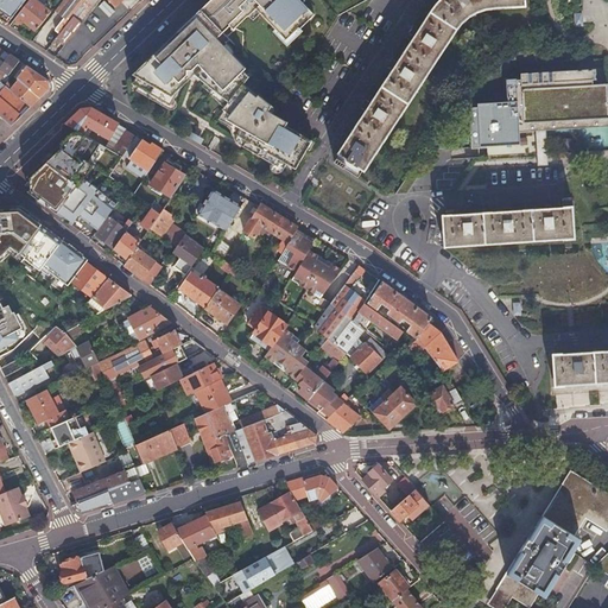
[(0,0),(0,10),(11,18),(25,0),(0,0)]
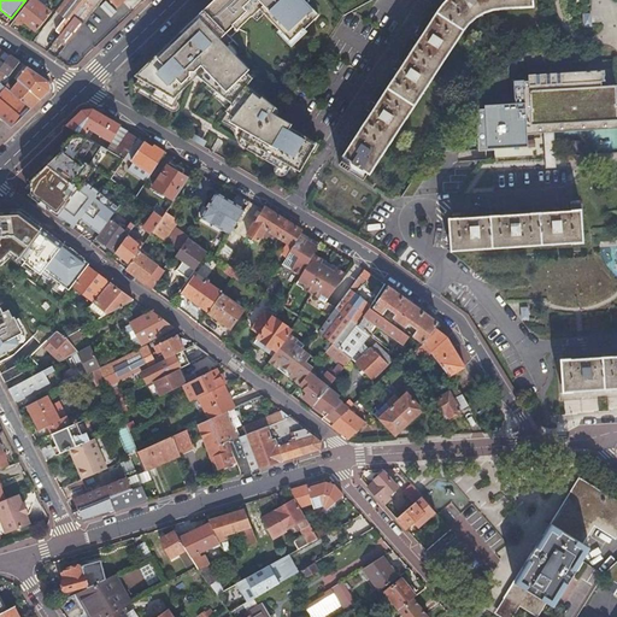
[(29,0),(15,18),(22,24),(24,22),(36,31),(52,12),(42,5),(46,0),(29,0)]
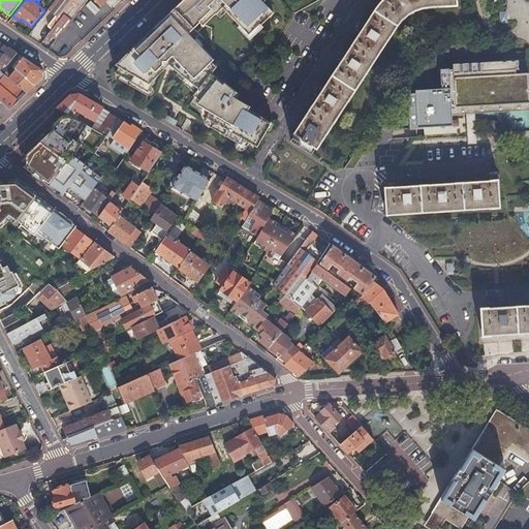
[(49,27),(52,29),(60,19),(73,0),(55,0),(49,9),(56,16),(49,25),(48,26),(49,26),(49,27)]
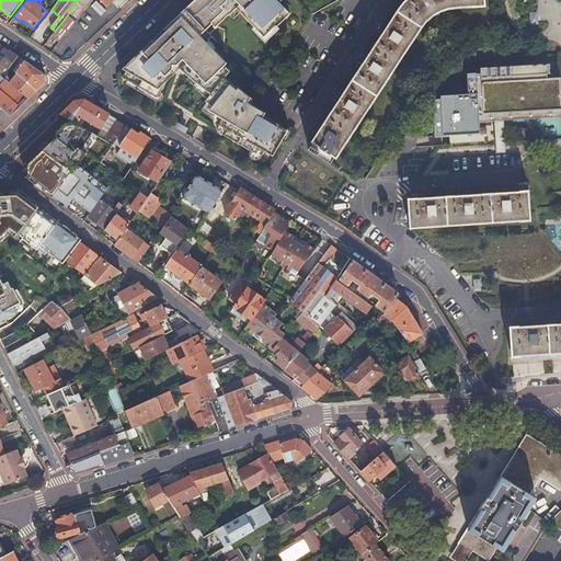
[(61,41),(92,0),(78,0),(64,20),(55,31),(52,34),(61,41)]
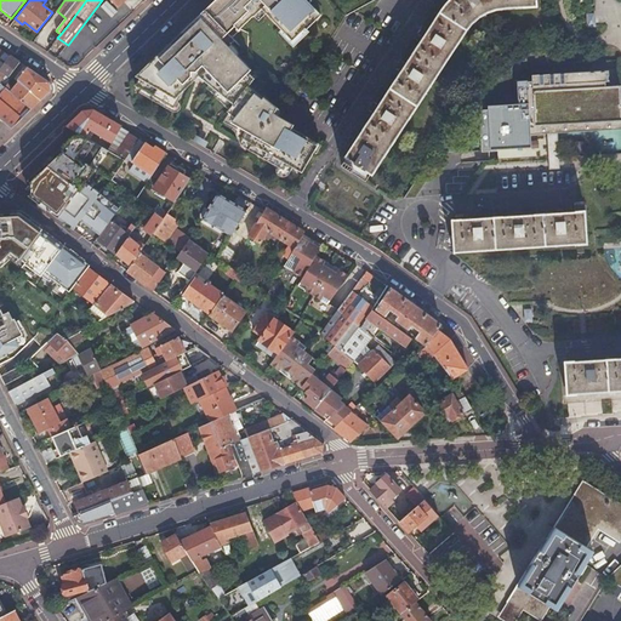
[(214,0),(205,10),(228,33),(249,12),(254,17),(262,9),(292,41),(305,29),(306,29),(320,16),(314,9),(312,10),(303,0),(214,0)]
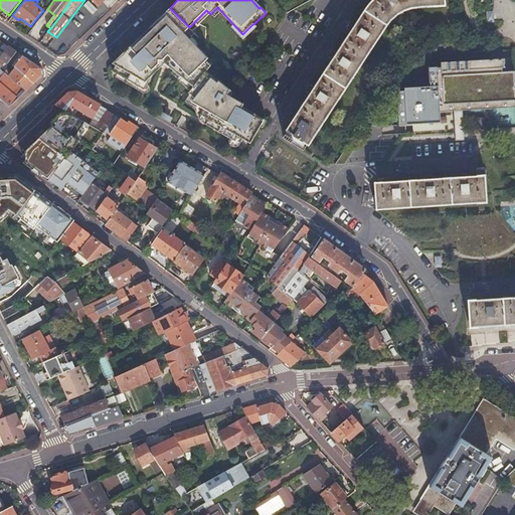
[(354,24),(350,21),(346,28),(350,31),(336,52),(332,49),(328,56),(332,59),(314,87),(310,84),(305,92),(309,95),(296,116),(292,113),(287,120),(291,123),(286,131),(309,147),(386,27),(389,23),(392,20),(396,16),(400,14),(404,12),(409,10),(414,9),(419,9),(447,6),(446,0),(371,0),(369,3),(364,9),(354,24)]
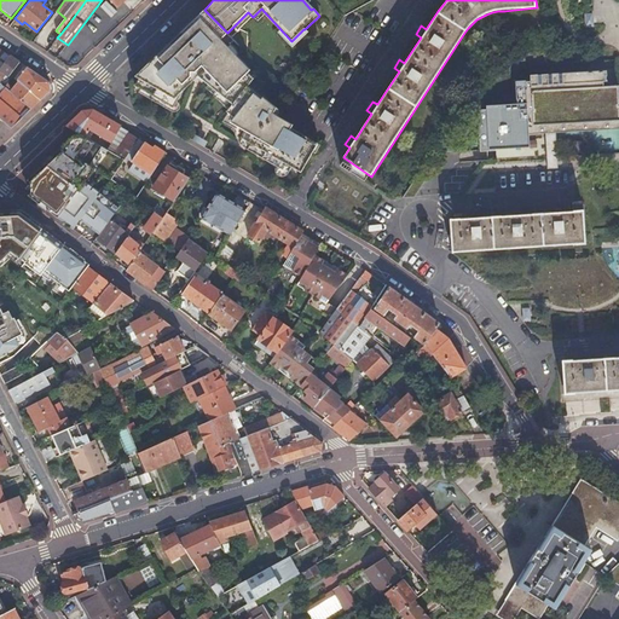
[(117,12),(106,1),(100,6),(111,17),(117,12)]
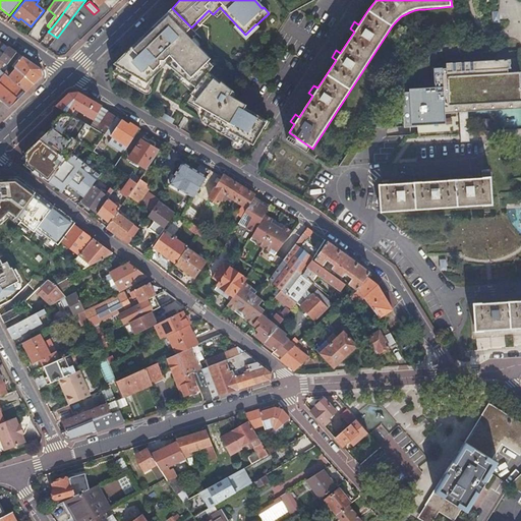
[(191,27),(172,8),(114,64),(117,65),(113,72),(119,75),(120,74),(125,77),(124,78),(140,88),(141,87),(147,90),(154,77),(154,76),(162,68),(162,64),(164,62),(167,64),(195,88),(191,94),(197,99),(194,103),(207,110),(203,116),(211,120),(209,126),(238,142),(241,137),(253,145),(266,123),(257,119),(258,116),(244,108),(246,105),(230,96),(232,91),(221,81),(220,82),(208,72),(213,66),(208,61),(210,59),(185,33),(191,27)]
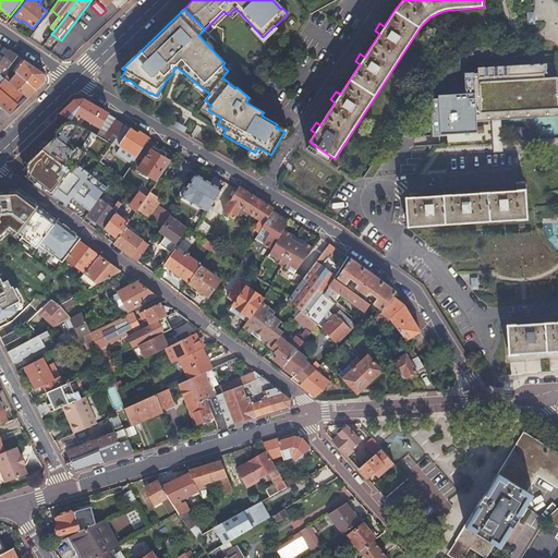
[(0,72),(4,67),(9,71),(10,69),(17,59),(15,57),(16,56),(9,50),(0,61),(0,72)]
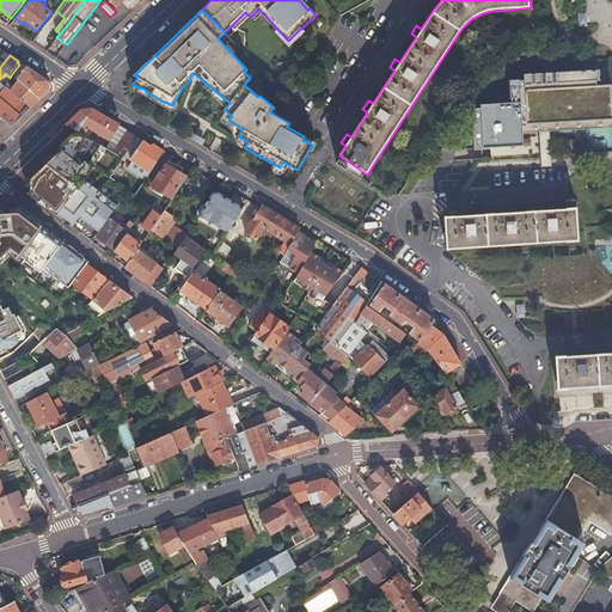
[(18,81),(40,99),(49,91),(48,81),(23,65),(14,78),(18,81)]
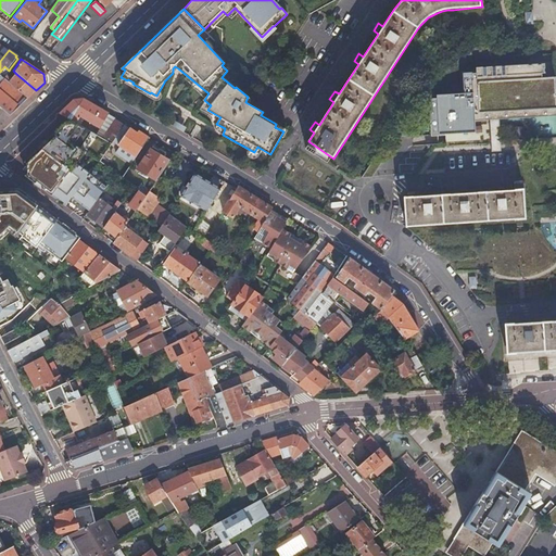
[(475,133),(474,121),(479,121),(478,113),(555,108),(555,99),(555,77),(541,77),(541,74),(544,73),(544,63),(494,66),(494,72),(476,73),(471,73),(462,73),(463,89),(464,89),(464,93),(436,96),(436,99),(438,135),(444,135),(475,133)]
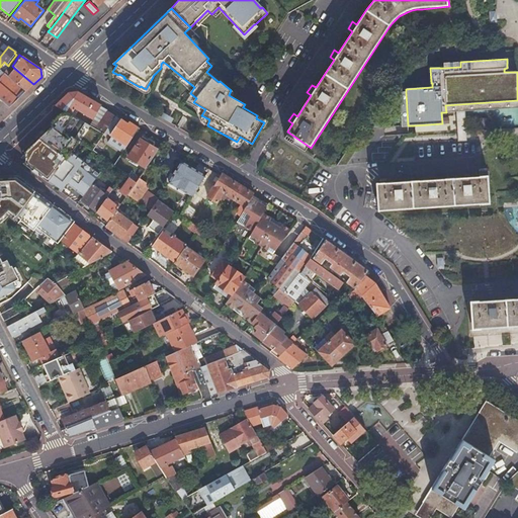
[(0,98),(9,106),(24,92),(25,91),(3,73),(1,71),(0,69),(0,98)]
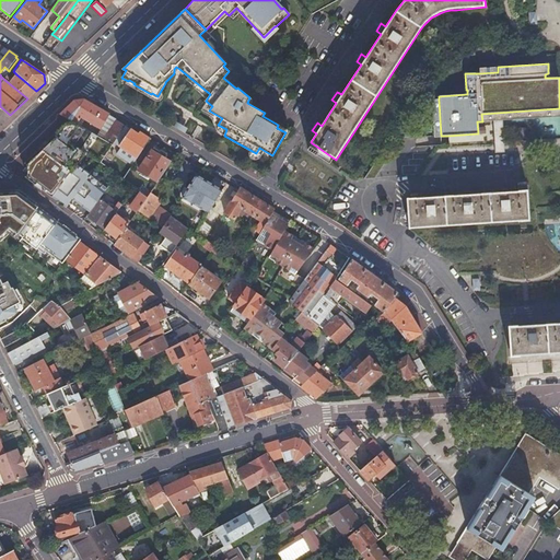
[(3,79),(27,98),(36,91),(16,74),(11,81),(6,77),(3,79)]
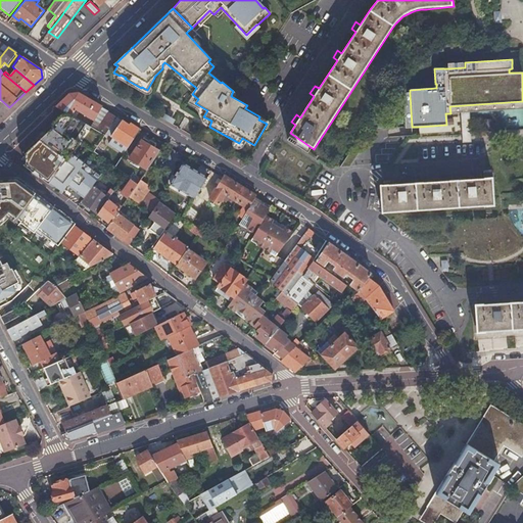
[(56,105),(75,116),(79,110),(94,120),(91,125),(105,134),(105,133),(115,117),(101,107),(101,106),(77,92),(69,93),(56,105)]
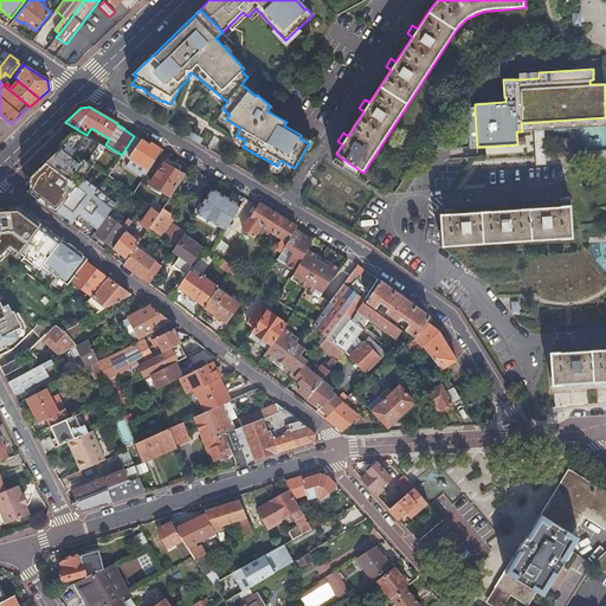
[(484,148),(484,147),(477,147),(475,108),(466,108),(469,149),(484,148)]
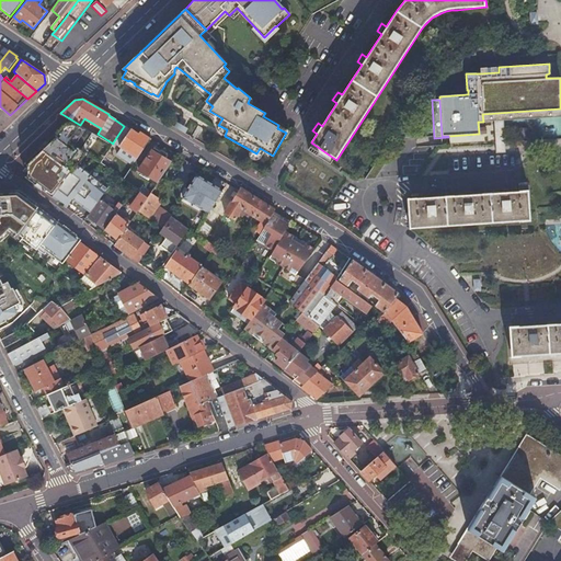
[(560,109),(482,114),(483,122),(493,121),(494,145),(495,148),(495,153),(505,152),(504,148),(504,142),(503,121),(560,116),(560,109)]
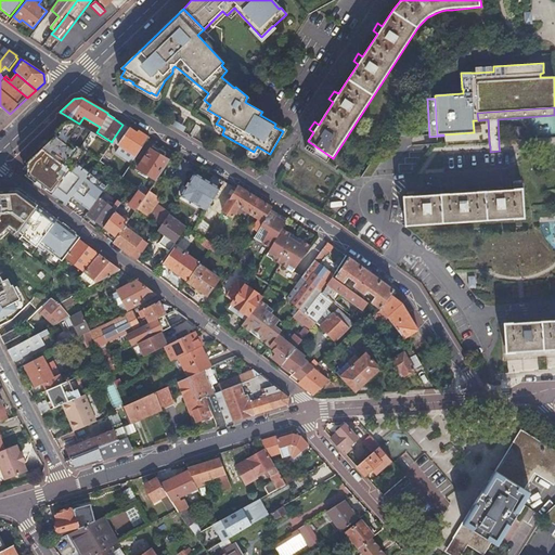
[(541,134),(553,134),(553,118),(540,118),(541,134)]
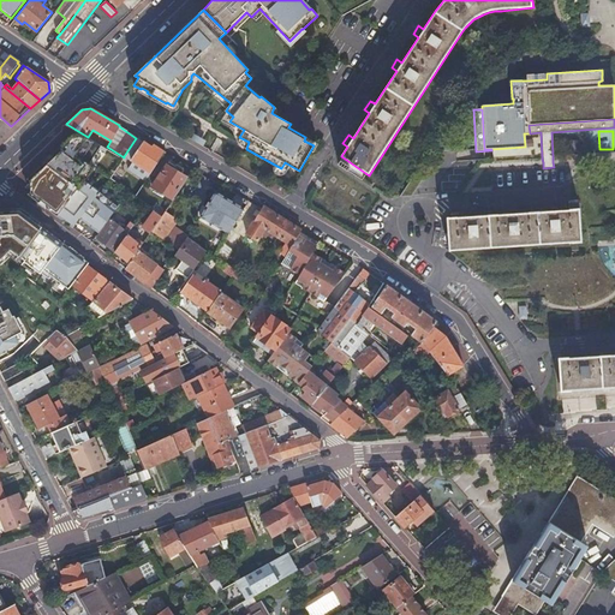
[(138,136),(136,138),(124,156),(131,161),(126,168),(144,180),(163,151),(154,145),(151,148),(142,142),(144,139),(138,136)]
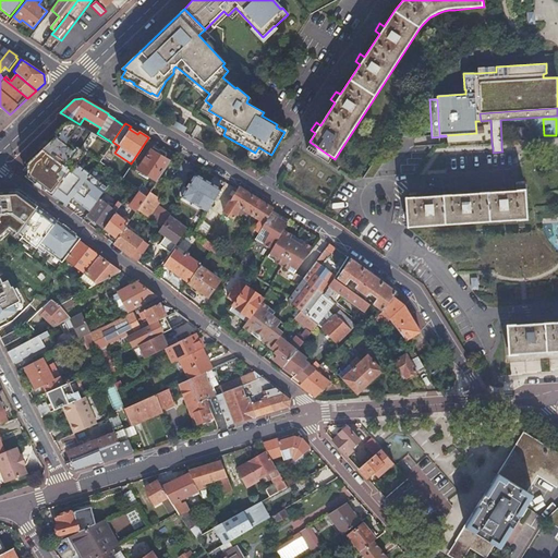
[(310,146),(307,149),(329,164),(331,160),(310,146)]
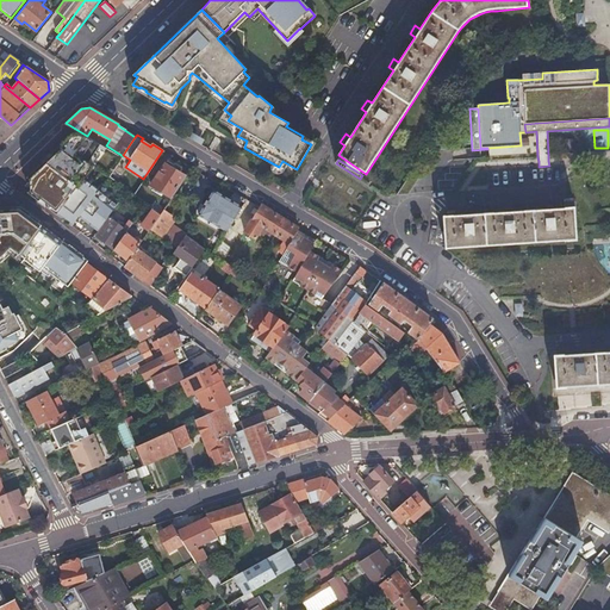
[(172,197),(186,176),(179,173),(181,169),(180,166),(175,163),(173,165),(170,167),(165,163),(150,185),(172,197)]
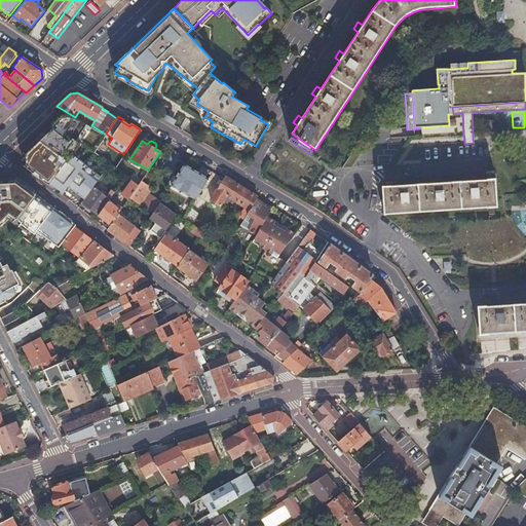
[(363,151),(355,147),(341,168),(351,168),(363,151)]
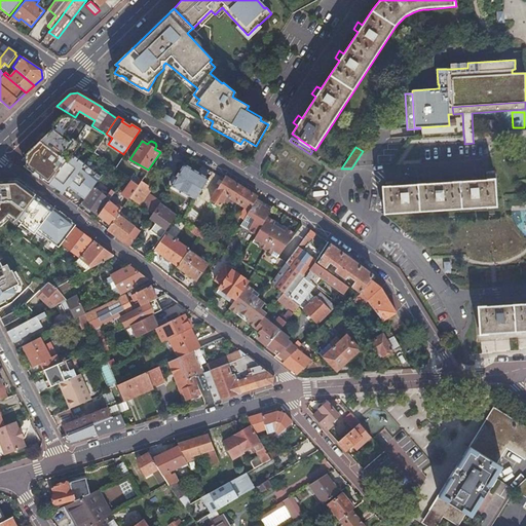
[(269,155),(266,160),(272,163),(275,158),(269,155)]
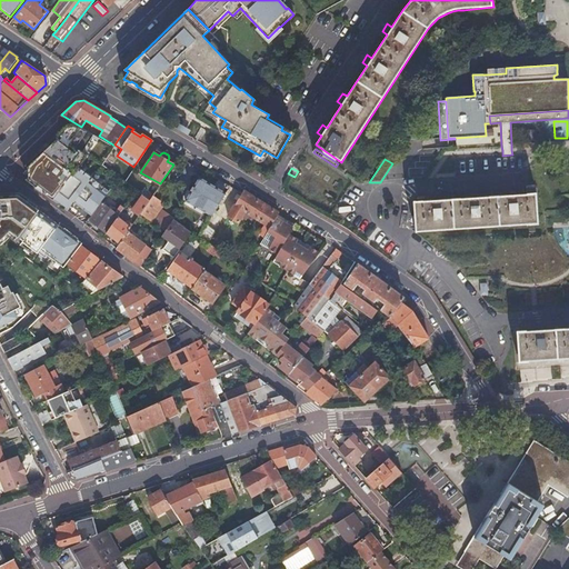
[(230,186),(225,183),(222,187),(216,182),(213,186),(199,178),(186,200),(196,207),(197,203),(213,213),(230,186)]
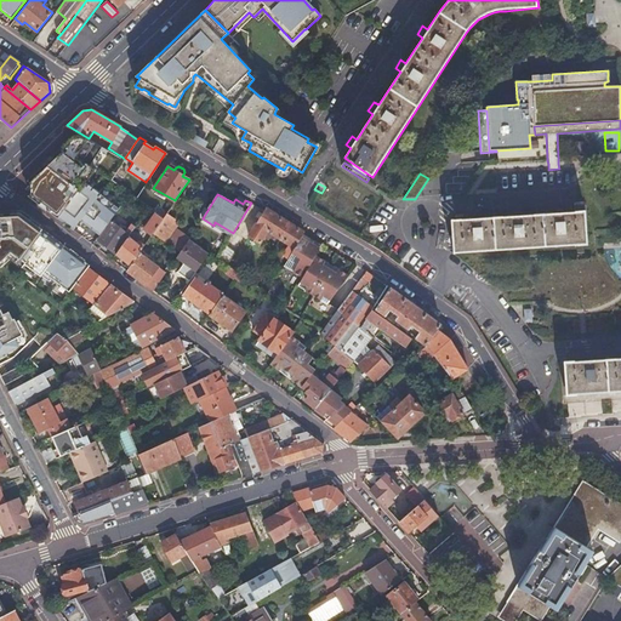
[(153,211),(155,212),(163,218),(166,212),(157,205),(153,211)]
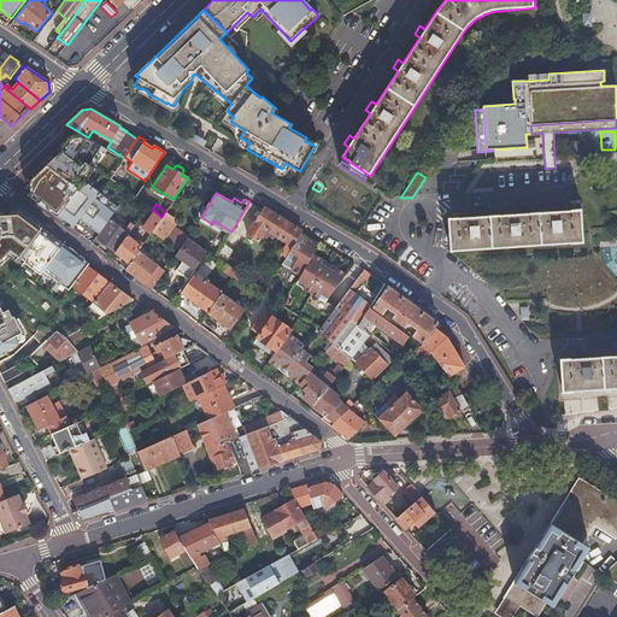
[(571,205),(571,211),(562,212),(560,205),(551,205),(551,212),(521,215),(519,207),(510,209),(510,216),(480,217),(479,211),(469,211),(469,218),(450,219),(451,252),(583,242),(582,211),(582,204),(571,205)]
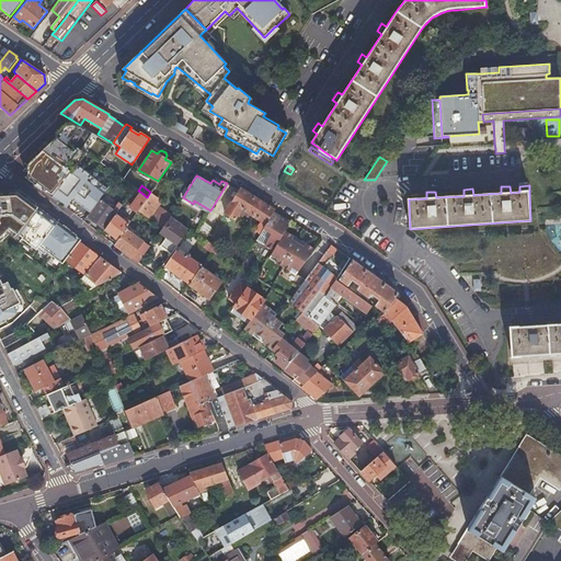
[(240,189),(239,191),(225,213),(236,220),(236,219),(240,222),(242,217),(239,215),(242,209),(266,225),(274,212),(275,210),(240,189)]
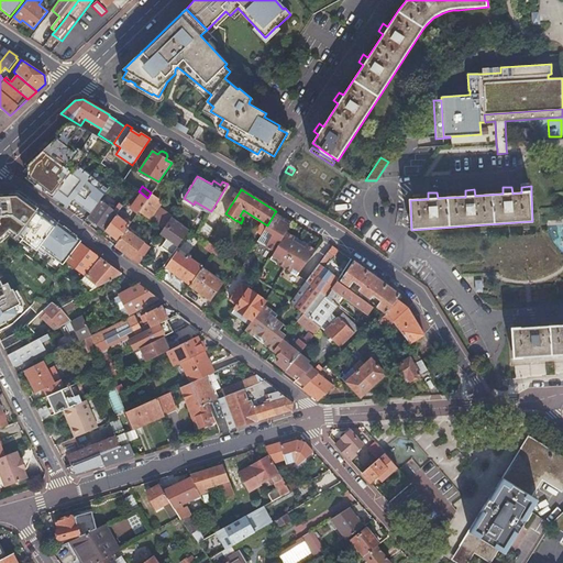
[(0,322),(18,313),(13,307),(21,304),(13,288),(11,289),(8,283),(3,285),(1,280),(0,279),(0,277),(3,275),(0,271),(0,238),(1,238),(7,231),(10,229),(23,239),(22,240),(36,251),(40,247),(63,265),(66,261),(79,243),(81,241),(47,214),(26,199),(19,192),(10,194),(2,194),(0,194),(0,322)]
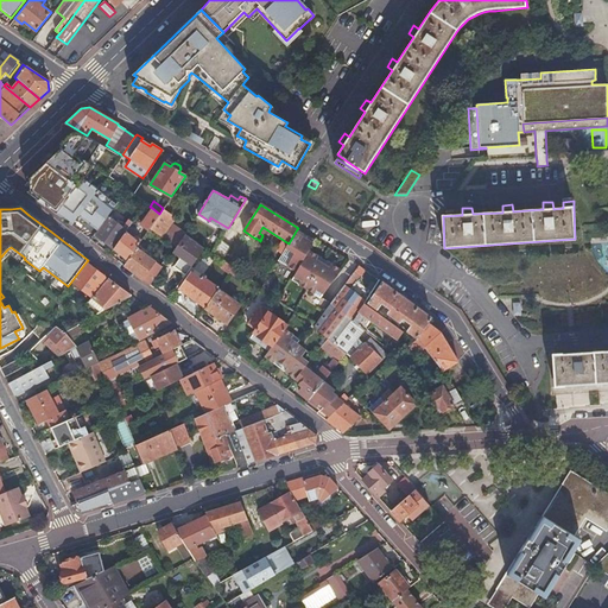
[(125,230),(113,248),(127,260),(137,247),(150,228),(159,214),(152,208),(140,225),(140,226),(137,232),(138,232),(135,235),(138,236),(137,240),(125,230)]
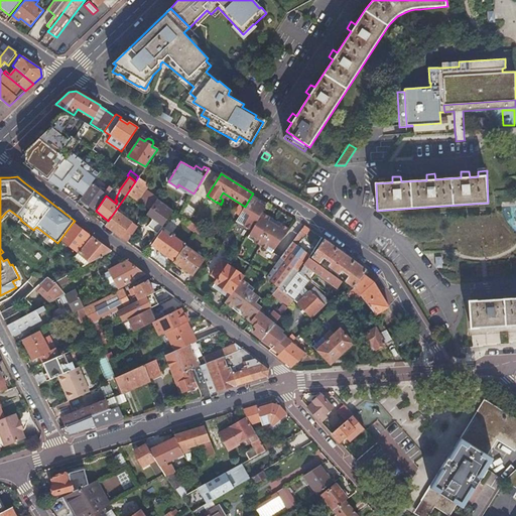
[(135,181),(127,194),(149,210),(157,198),(144,189),(148,183),(138,176),(135,181)]
